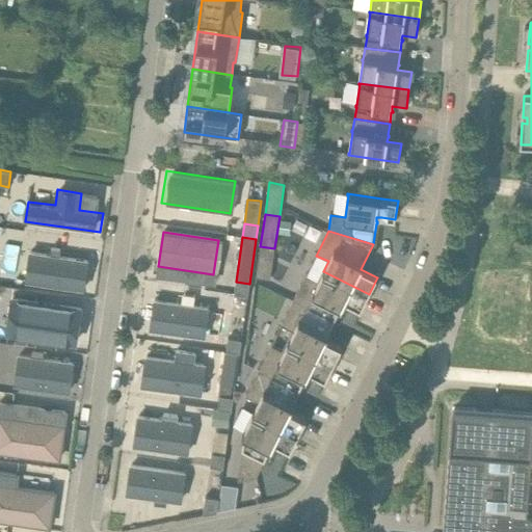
[(256,278),(270,281),(274,248),(260,246),(256,278)]
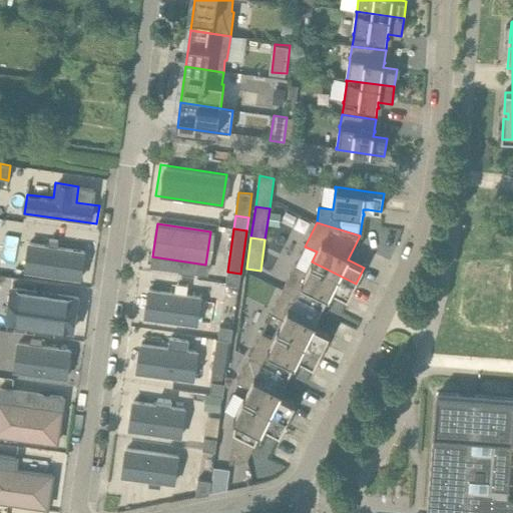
[(29,271),(85,279),(89,252),(26,244),(22,270),(23,270),(29,271)]
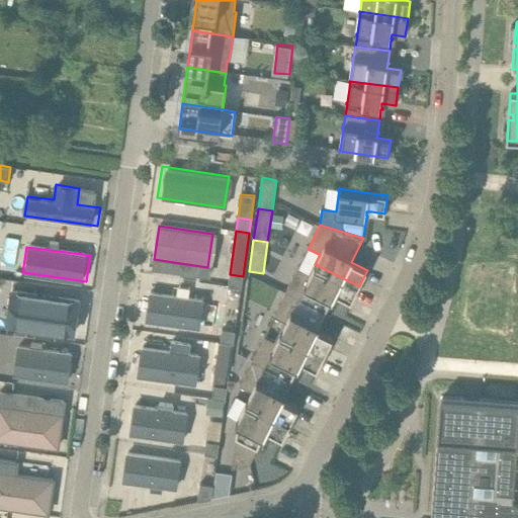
[(298,268),(286,292),(326,313),(333,299),(335,293),(351,303),(359,286),(315,264),(310,273),(298,268)]
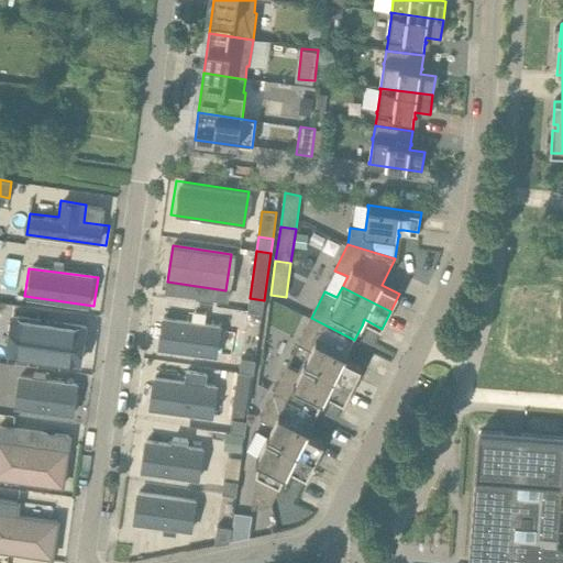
[(19,341),(76,349),(79,319),(56,316),(57,306),(0,298),(0,342),(6,351),(19,341)]
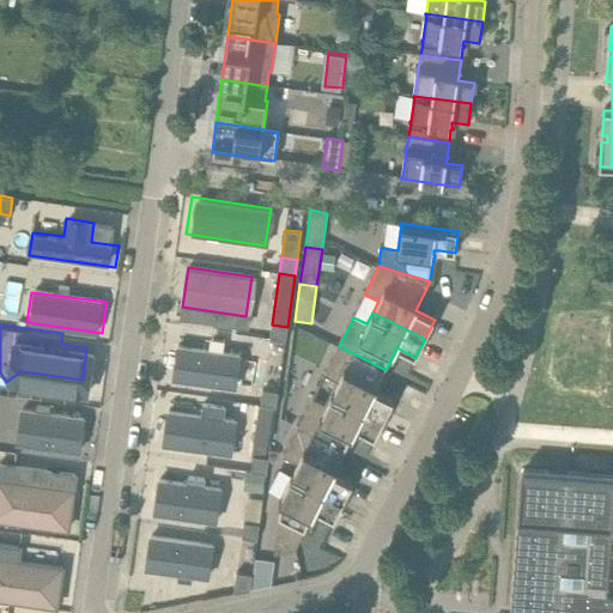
[(272,325),(269,340),(285,341),(287,327),(272,325)]
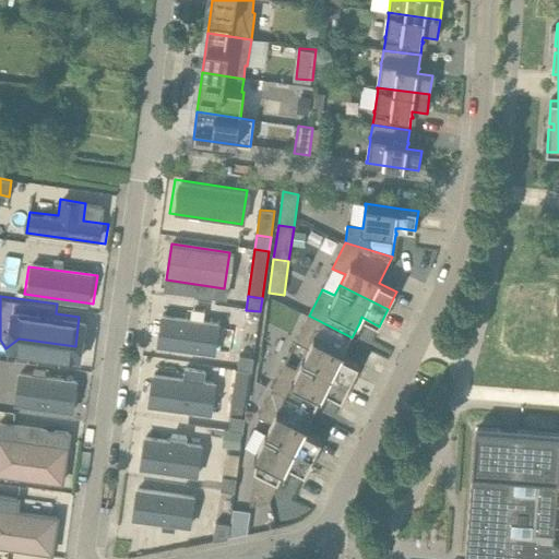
[(161,348),(213,356),(217,323),(216,323),(165,316),(161,348)]
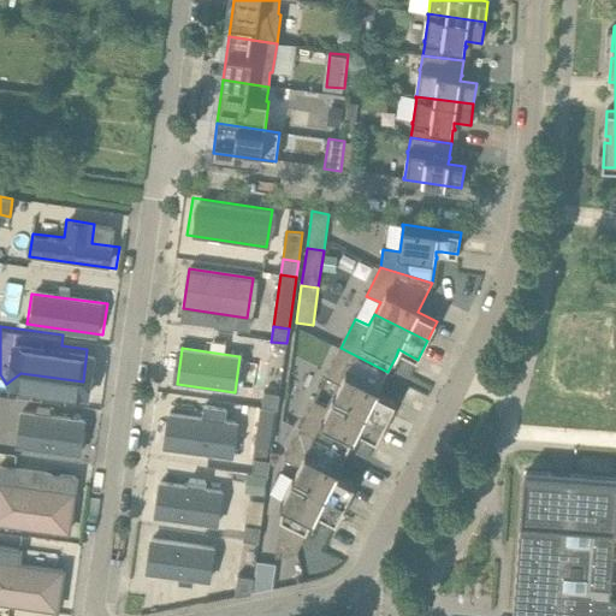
[(341,348),(325,378),(339,384),(333,396),(386,422),(396,403),(377,394),(379,389),(388,372),(341,348)]
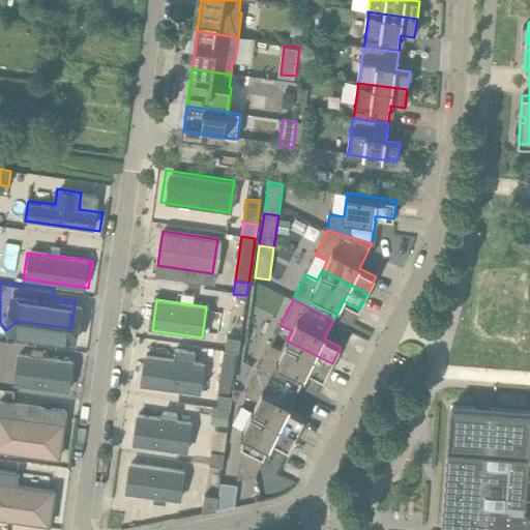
[(226,351),(239,353),(240,340),(227,337),(226,351)]
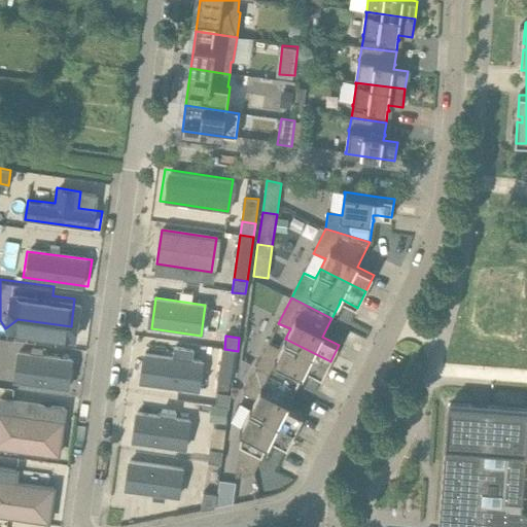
[(269,343),(256,367),(296,388),(304,375),(306,369),(322,378),(330,361),(285,339),(280,348),(269,343)]
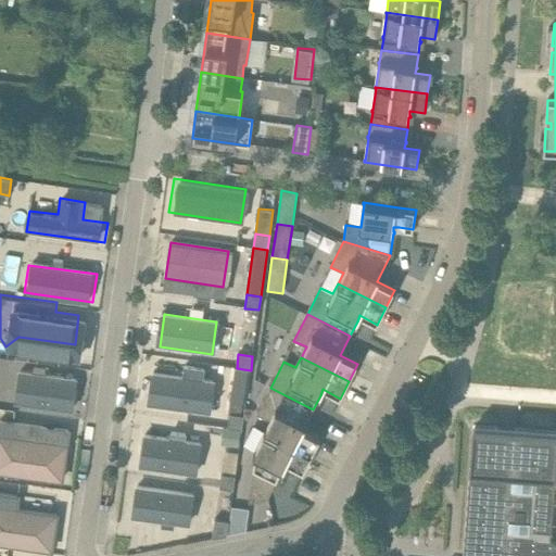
[(227,386),(244,388),(247,374),(229,370),(227,386)]
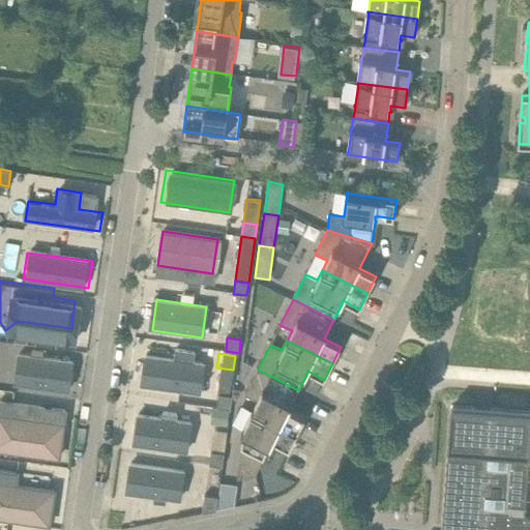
[(12,382),(70,390),(75,362),(16,354),(12,382)]
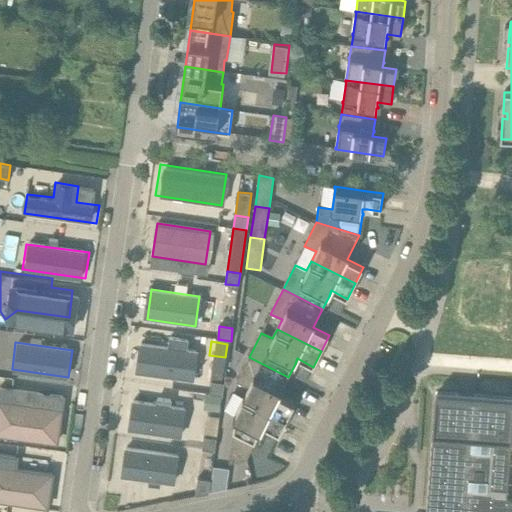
[(135,374),(193,382),(198,350),(140,342),(135,374)]
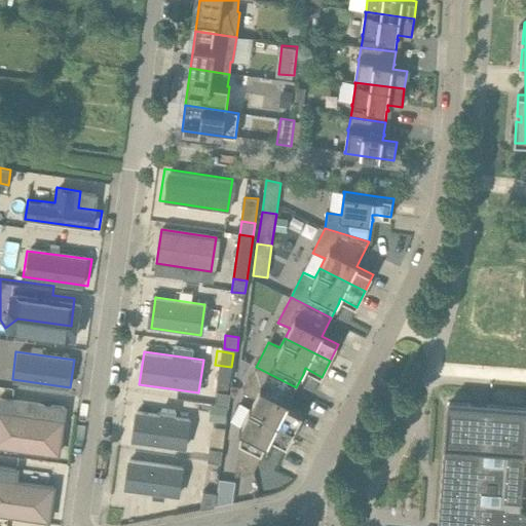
[(256,367),(242,391),(256,399),(251,408),(251,407),(250,409),(251,409),(295,430),(303,414),(287,406),(289,402),(290,403),(290,401),(296,387),(256,367)]
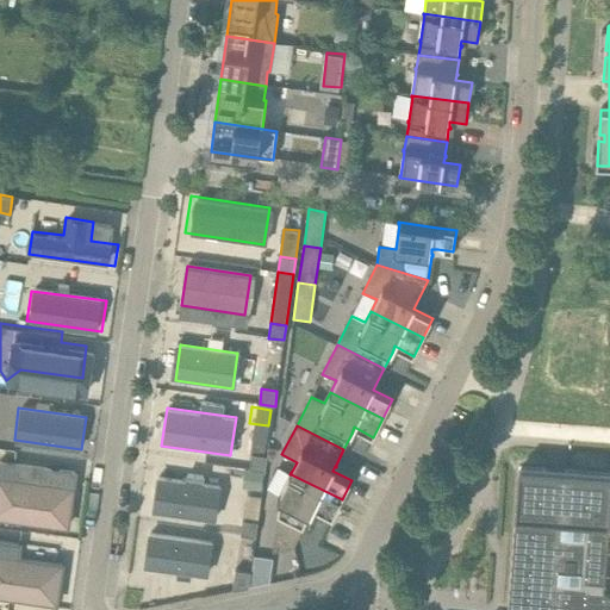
[(250,470),(266,472),(268,456),(253,454),(250,470)]
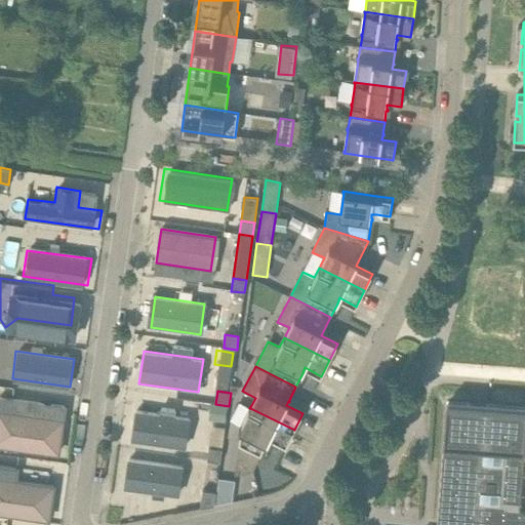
[(524,524),(524,408),(447,403),(438,523),(458,524),(524,524)]
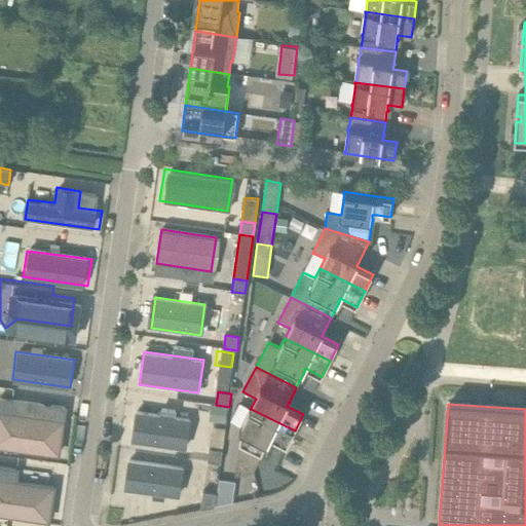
[(241,430),(235,476),(235,477),(254,473),(268,444),(269,444),(269,443),(268,442),(270,438),(288,447),(295,430),(251,409),(240,428),(239,427),(239,429),(241,430)]
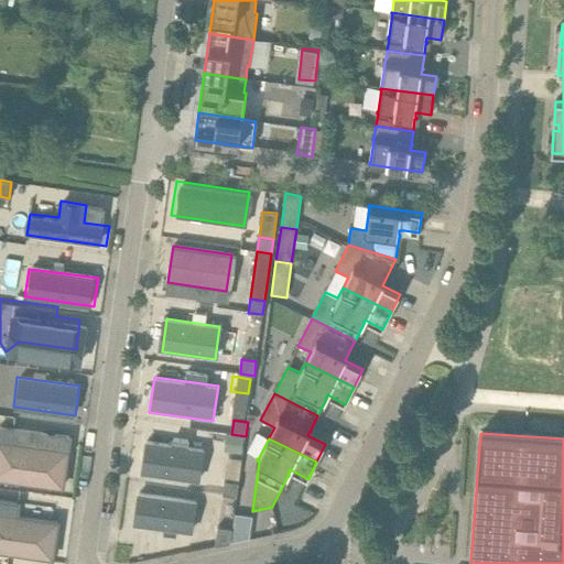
[(0,478),(71,488),(76,449),(0,440),(0,478)]
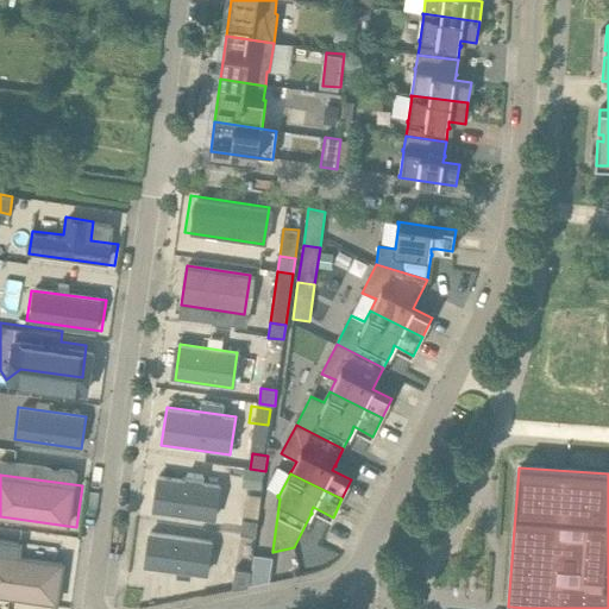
[(151,513),(208,521),(214,484),(157,476),(151,513)]
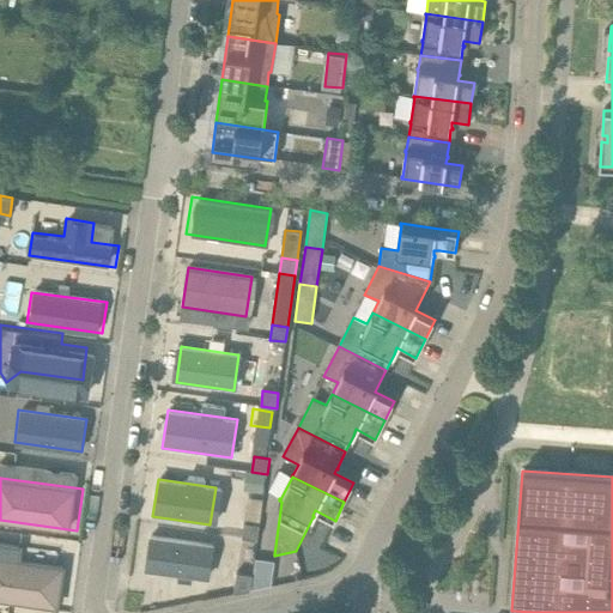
[(242,539),(258,540),(260,526),(244,523),(242,539)]
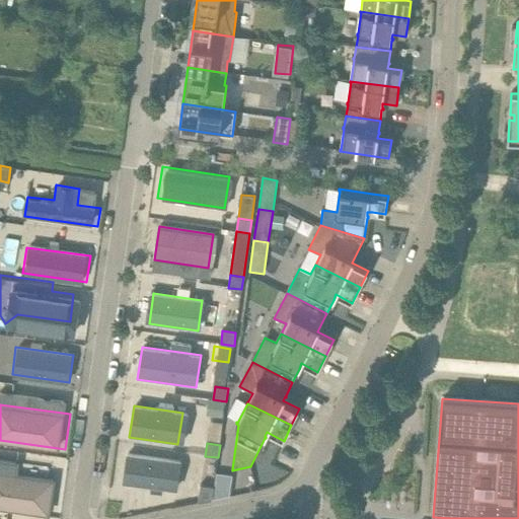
[(179,460),(127,453),(123,480),(175,489),(179,460)]
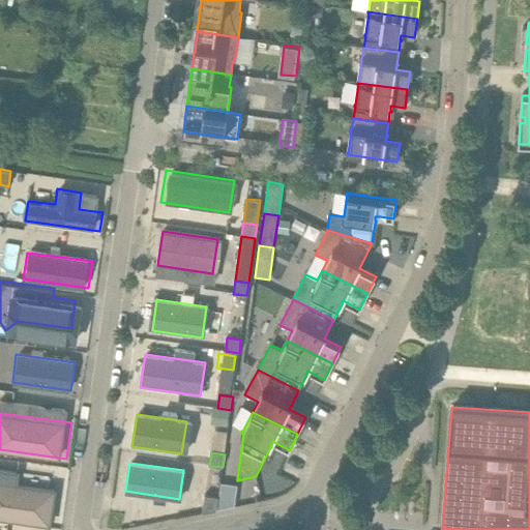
[(0,517),(56,525),(61,489),(0,480),(0,517)]
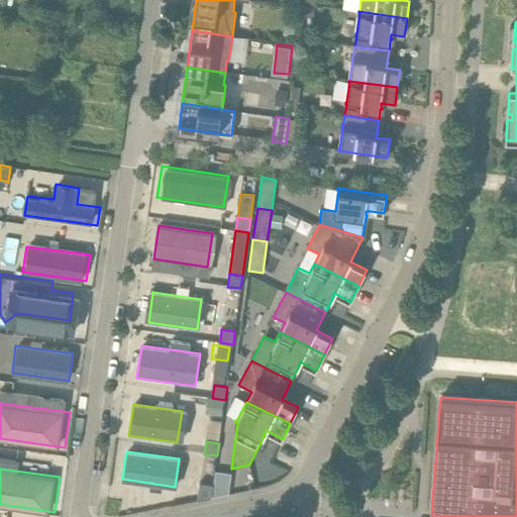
[(212,498),(228,495),(231,476),(215,474),(212,498)]
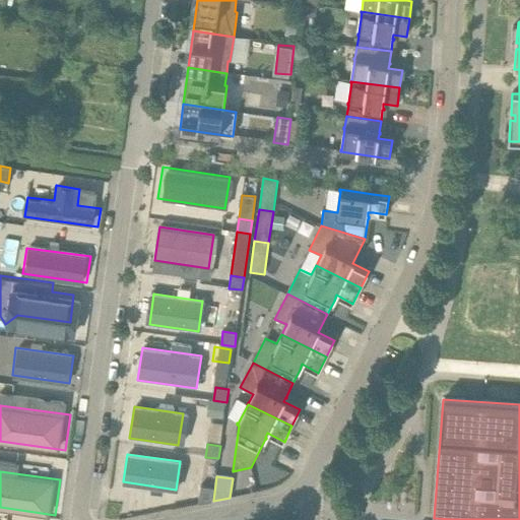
[(199,504),(212,501),(214,488),(201,485),(199,504)]
